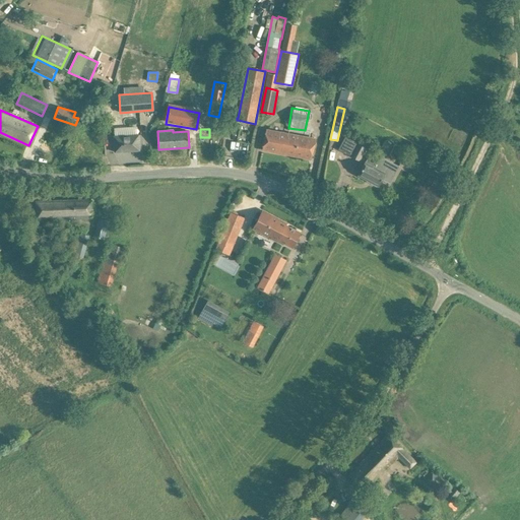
[(311,158),(313,148),(315,139),(266,130),(262,149),(311,158)]
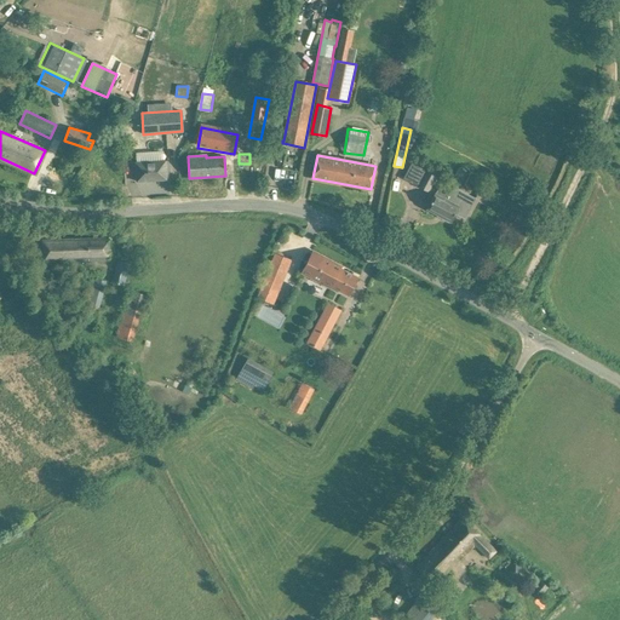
[(168,179),(168,167),(167,160),(132,162),(132,172),(136,172),(137,182),(168,179)]
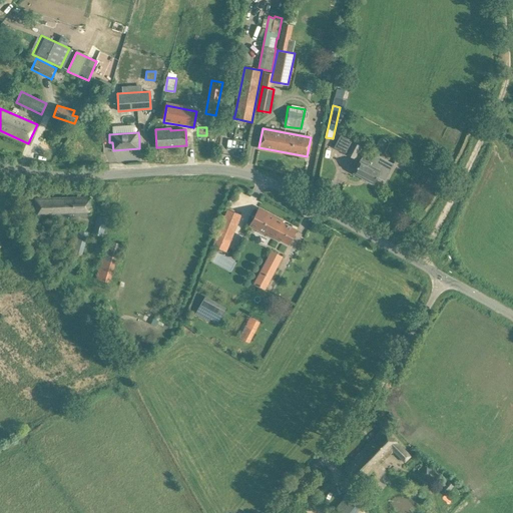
[(361,146),(359,144),(353,141),(347,154),(355,158),(361,146)]
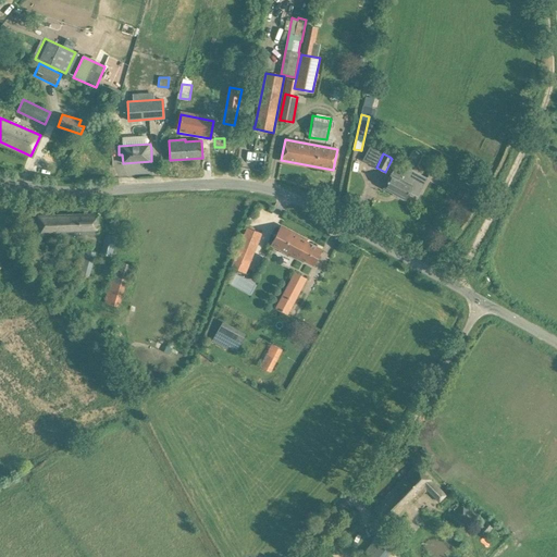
[(483,168),(479,177),(486,182),(492,172),(483,168)]
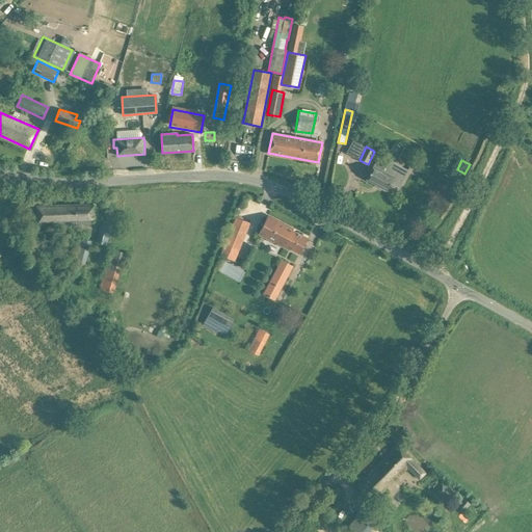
[(399,187),(407,173),(408,170),(393,162),(391,162),(389,163),(388,164),(386,166),(376,161),(373,166),(367,179),(380,186),(379,187),(386,190),(387,189),(391,183),(399,187)]
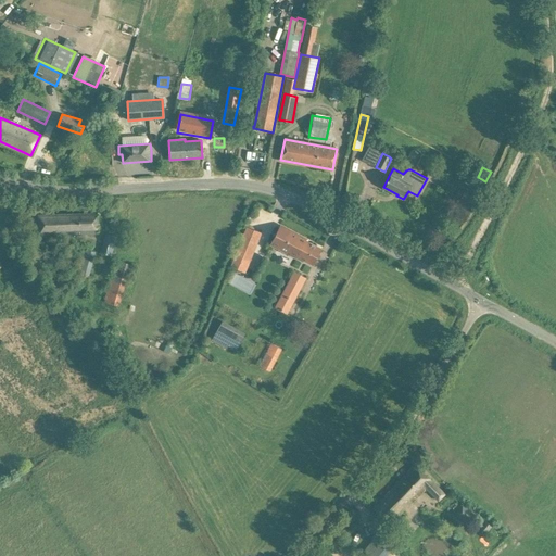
[(98,214),(37,215),(41,235),(98,234),(98,214)]
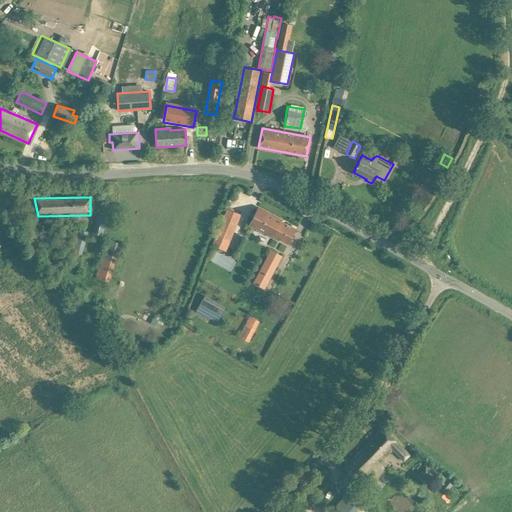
[(276,237),(288,244),(296,229),(282,222),(282,220),(258,207),(249,225),(275,239),(276,237)]
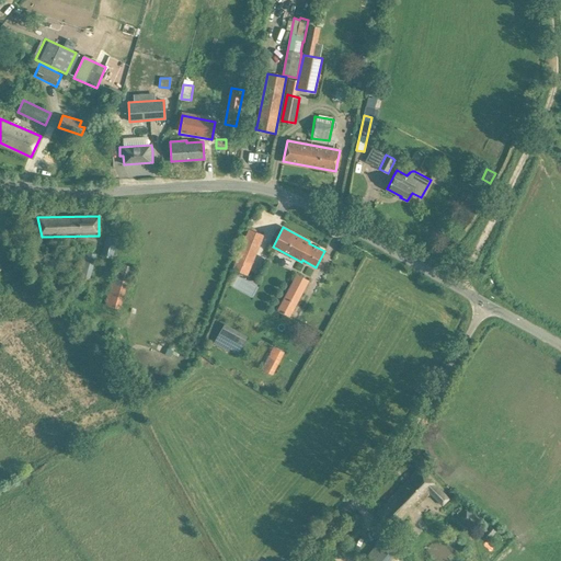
[(249,229),(244,241),(259,247),(263,235),(249,229)]
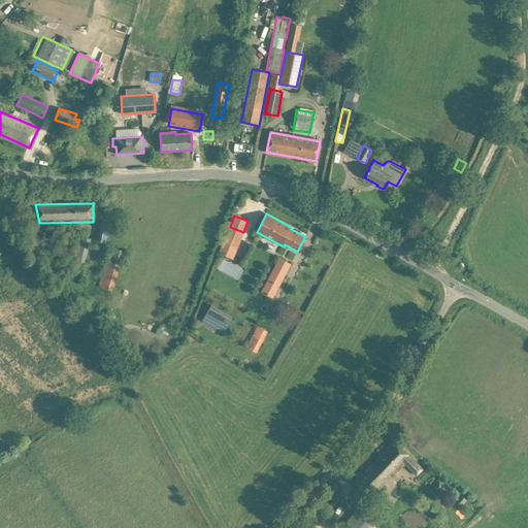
[(110,224),(100,222),(96,240),(105,242),(110,224)]
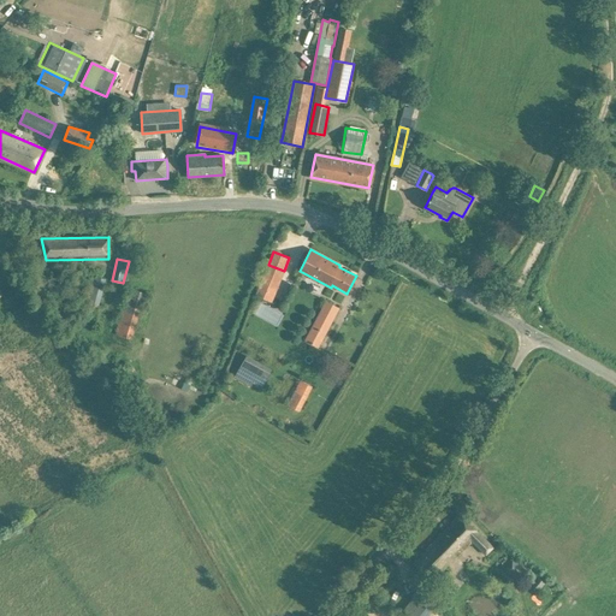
[(93,277),(86,303),(98,307),(105,279),(93,277)]
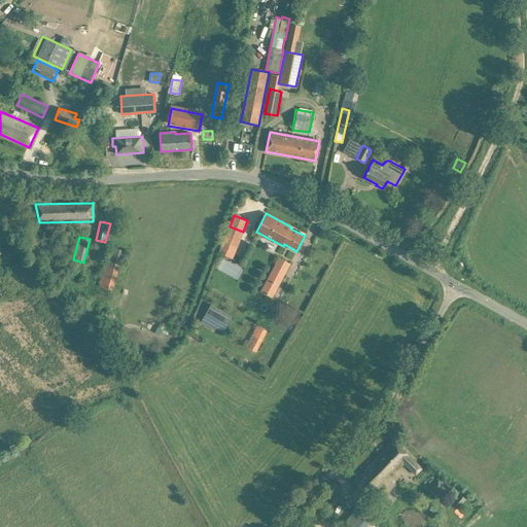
[(124,250),(111,247),(100,286),(111,290),(124,250)]
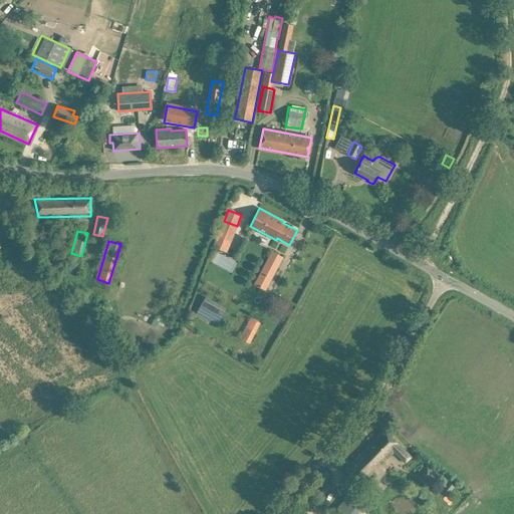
[(272,252),(255,284),(265,289),(282,257),(272,252)]
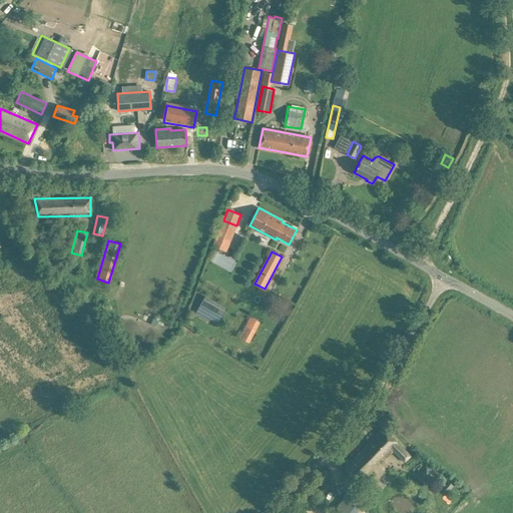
[(215,255),(213,264),(231,268),(232,260),(215,255)]
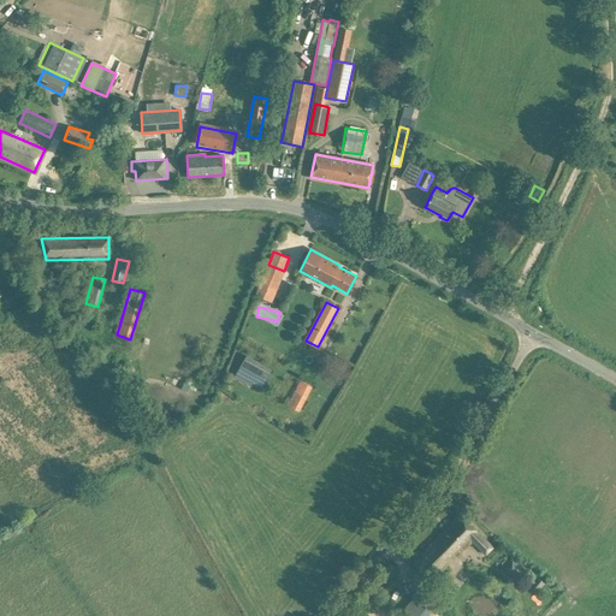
[(250,386),(254,381),(262,388),(272,374),(248,356),(235,375),(250,386)]
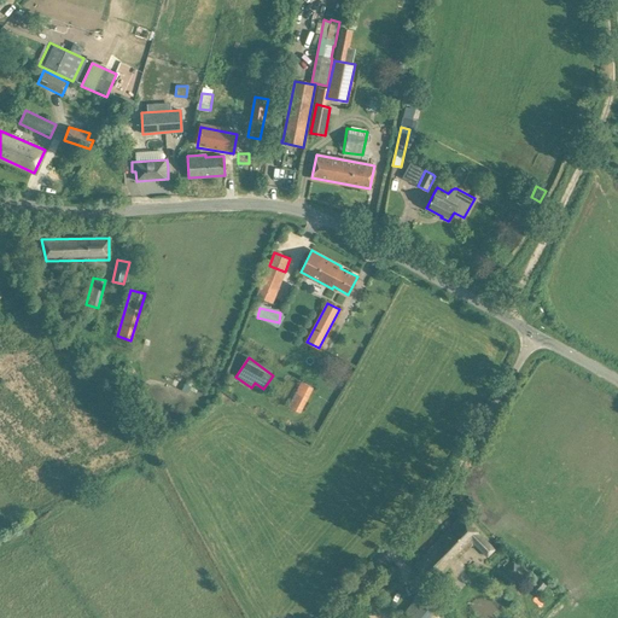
[(301,382),(287,407),(299,413),(313,388),(301,382)]
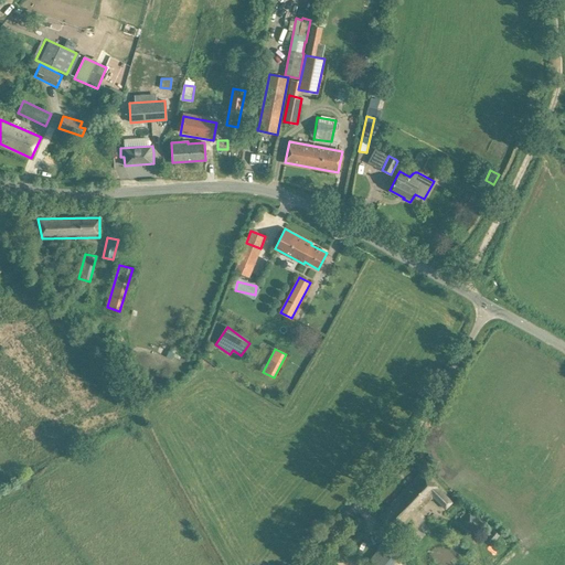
[(420,471),(379,516),(386,524),(396,534),(434,496),(448,510),(450,507),(449,505),(452,502),(429,479),(420,471)]
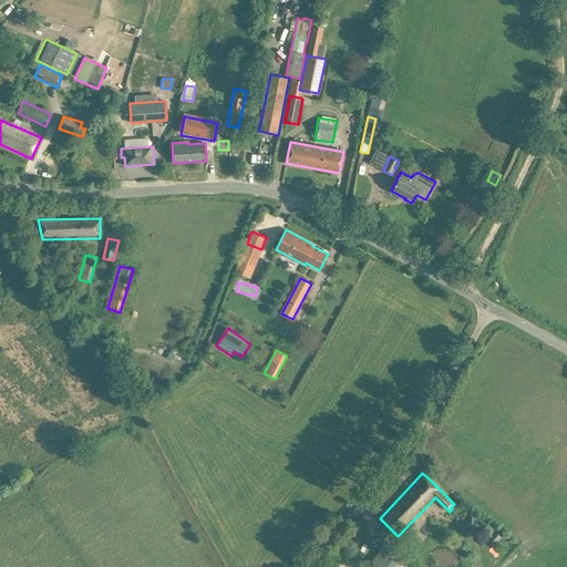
[(472,514),(463,524),(476,535),(485,526),(472,514)]
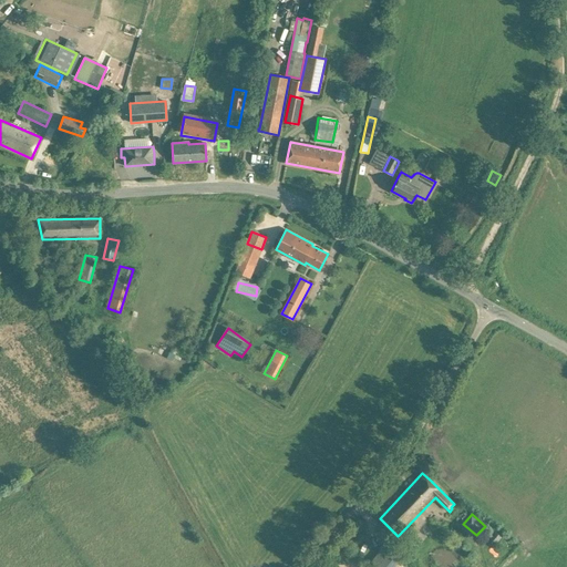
[(387,543),(372,560),(379,566),(390,566),(401,554),(387,543)]
